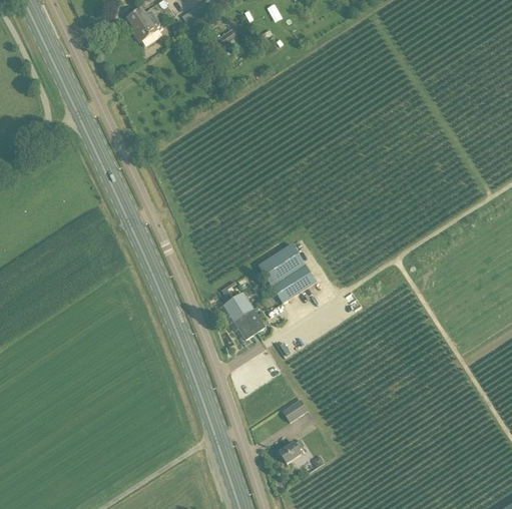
[(205,0),(182,15),(188,26),(222,3),(220,0),(205,0)]
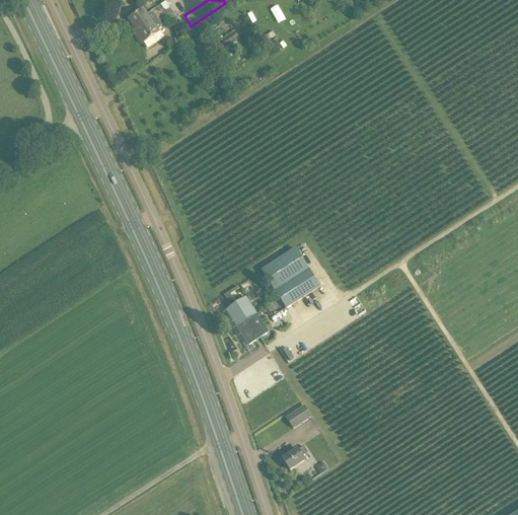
[(135,33),(141,42),(158,29),(143,7),(128,17),(137,31),(135,33)]
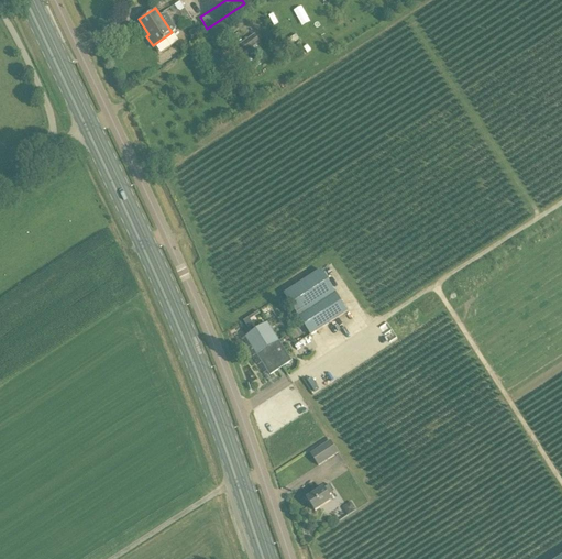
[(253,31),(239,41),(235,36),(229,42),(231,45),(231,46),(238,54),(260,40),(253,31)]
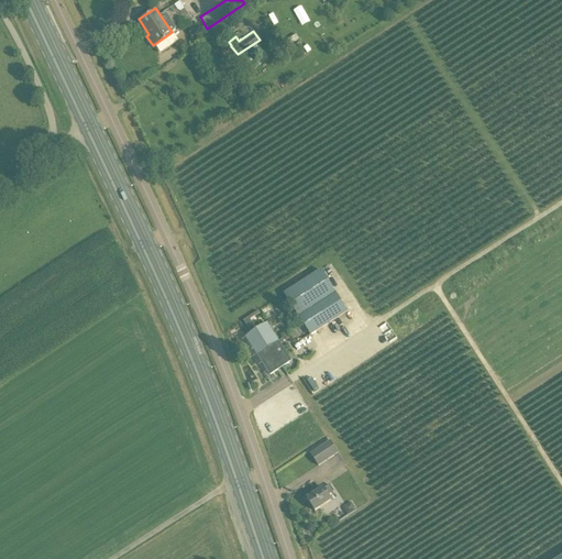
[(346,308),(320,267),(319,266),(283,291),(309,332),(346,308)]
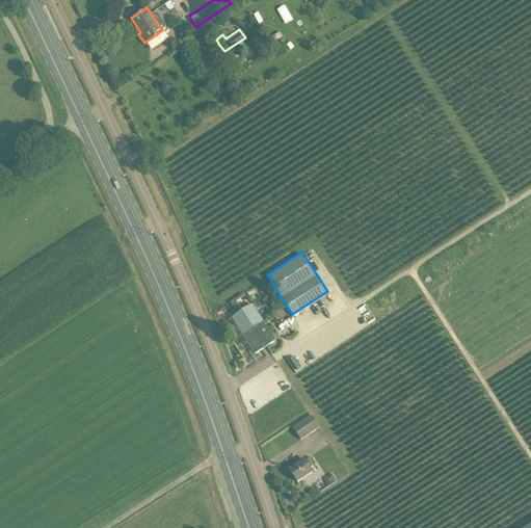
[(274,338),(251,302),(236,312),(246,328),(241,332),(254,351),(274,338)]
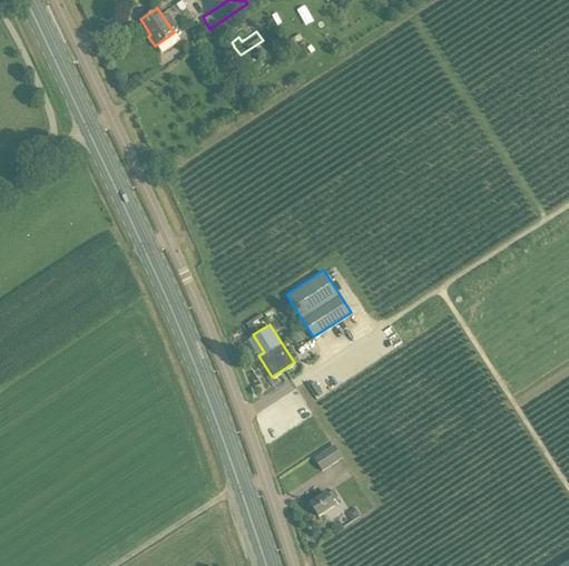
[(341,455),(333,442),(313,456),(321,468),(341,455)]
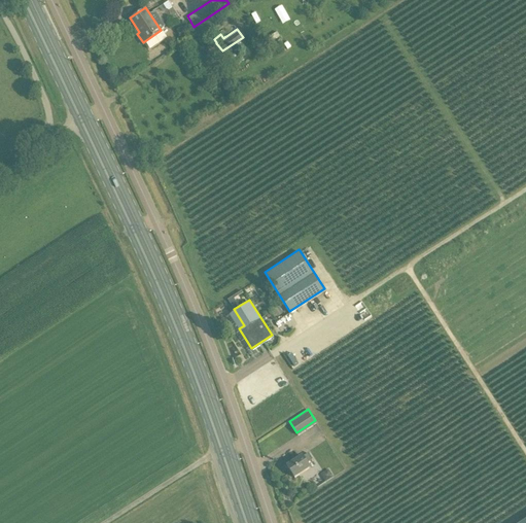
[(285,463),(293,476),(310,464),(307,460),(312,456),(307,450),(302,454),(302,453),(285,463)]
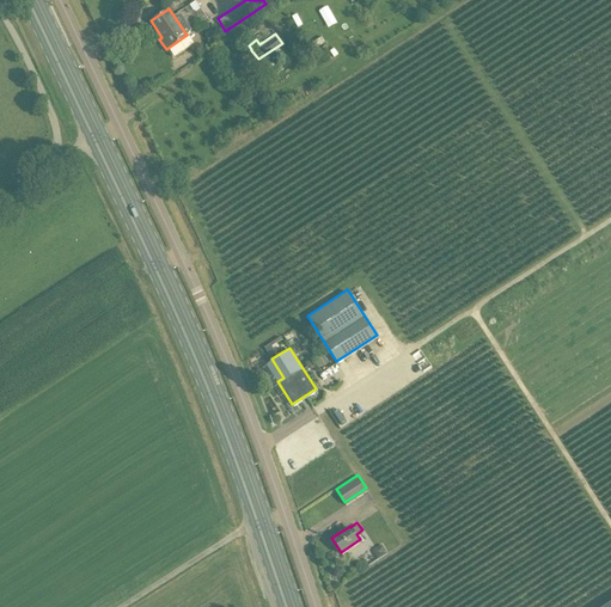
[(380,541),(377,545),(376,552),(378,556),(386,550),(380,541)]
